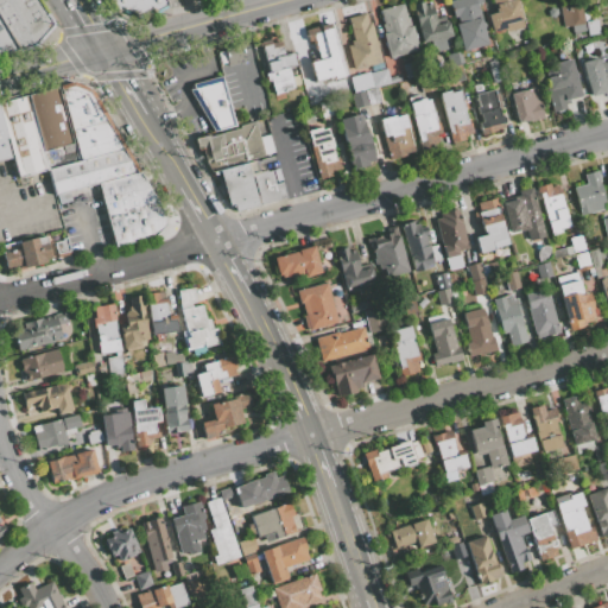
[(40,0),(54,24),(33,44),(0,52),(0,0),(40,0)]
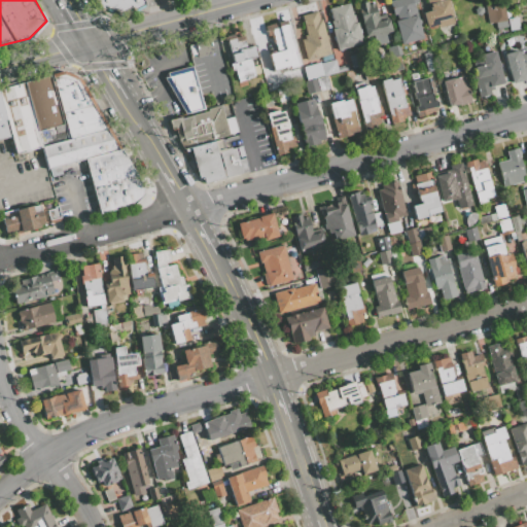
[(118,14),(131,7),(133,11),(145,4),(142,0),(95,0),(101,9),(106,7),(116,9),(118,14)]
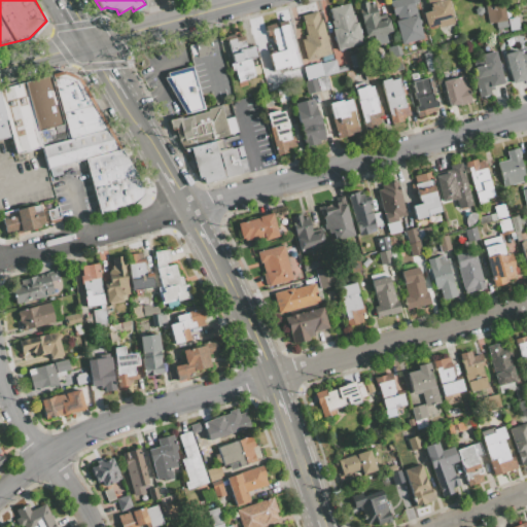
[(401,43),(423,38),(415,8),(414,8),(413,4),(417,2),(416,0),(394,0),(390,1),(389,1),(392,13),(395,13),(397,21),(395,21),(401,43)]
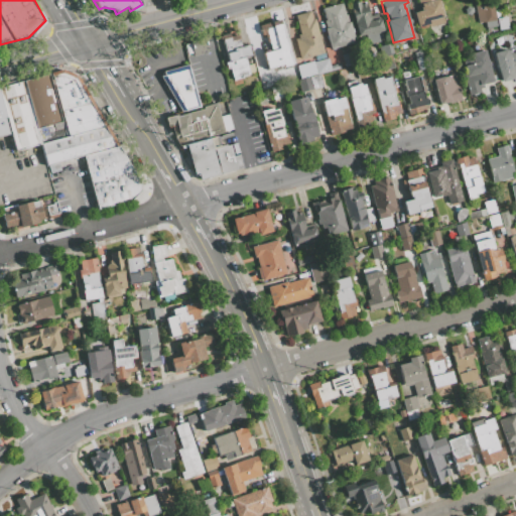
[(429,27),(444,23),(438,0),(417,0),(421,11),(414,12),(418,26),(428,24),(429,27)]
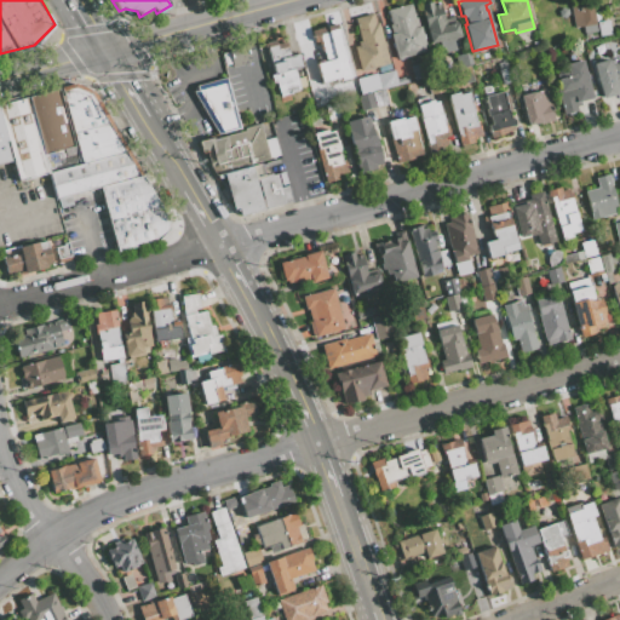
[(575,28),(581,27),(583,33),(596,30),(590,0),(580,0),(570,3),(575,28)]
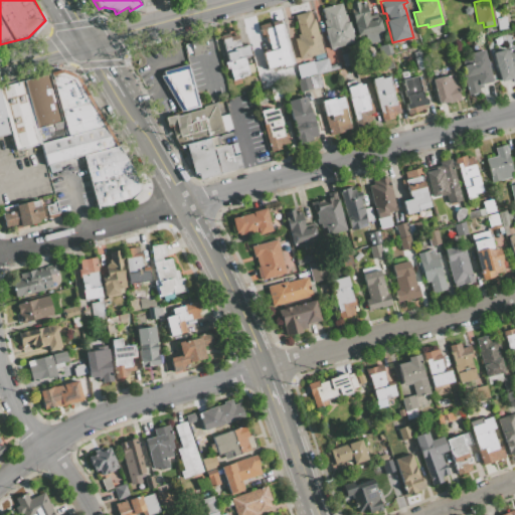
[(358,35),(370,32),(371,34),(381,31),(377,15),(369,17),(365,4),(360,5),(359,1),(349,4),(358,35)]
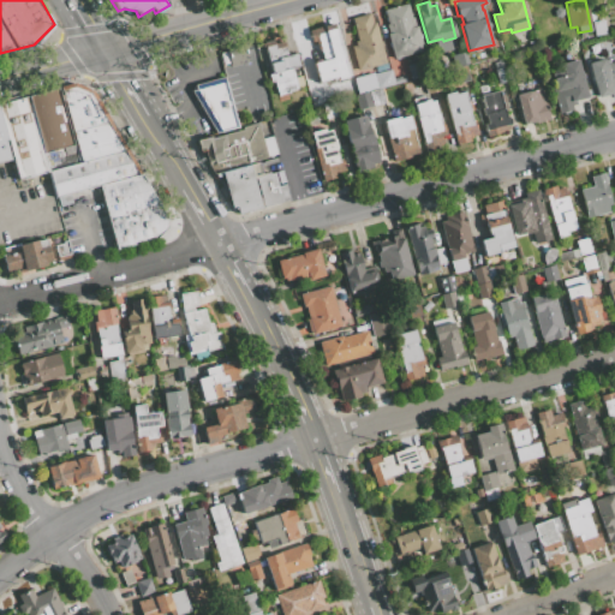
[(394,59),(423,51),(417,27),(416,27),(413,18),(411,18),(407,4),(384,11),(388,24),(387,25),(389,34),(388,35),(394,59)]
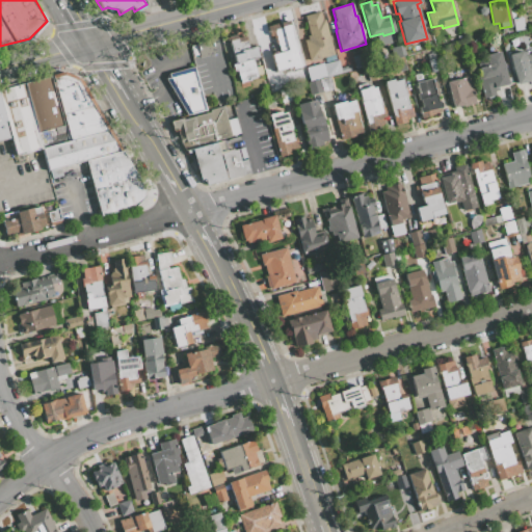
[(310,60),(334,54),(329,40),(331,40),(330,36),(328,36),(324,20),(321,21),(319,12),(304,16),(310,35),(308,36),(308,40),(304,41),(310,60)]
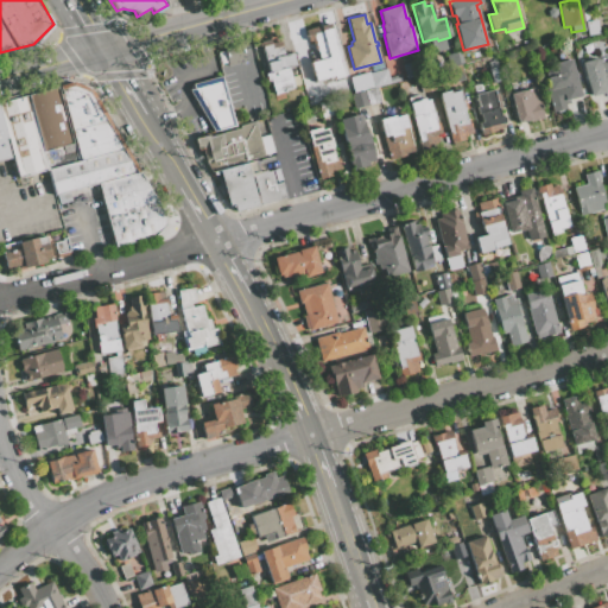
[(588,35),(599,33),(596,19),(586,21),(588,35)]
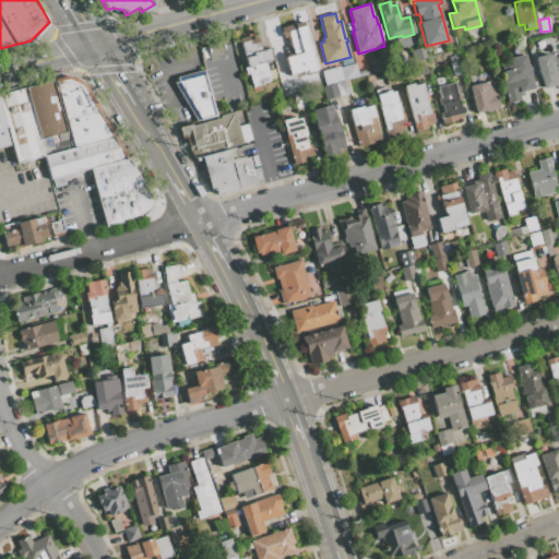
[(290,74),(307,70),(308,72),(316,70),(302,22),(295,24),(282,27),(285,38),(289,37),(294,56),(285,58),(290,74)]
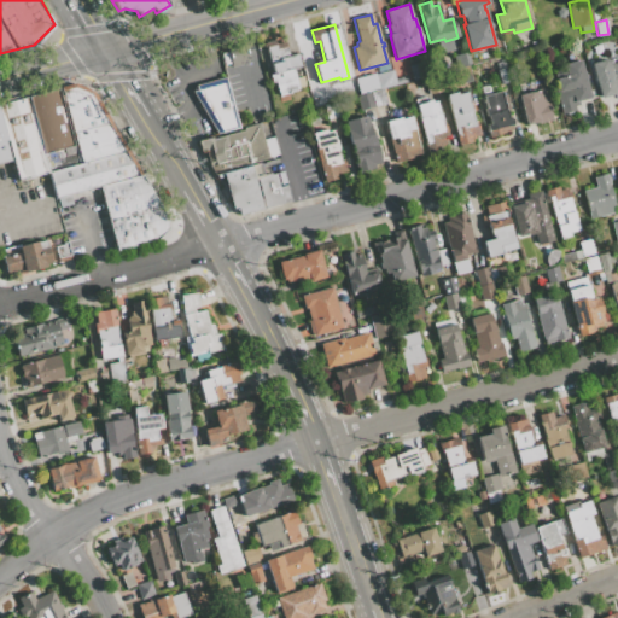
[(280,98),(289,95),(287,94),(291,93),(291,91),(299,89),(293,69),(301,66),(297,54),(289,57),(285,41),(275,44),(274,40),(266,42),(274,74),(270,74),(273,83),(275,82),(280,98)]
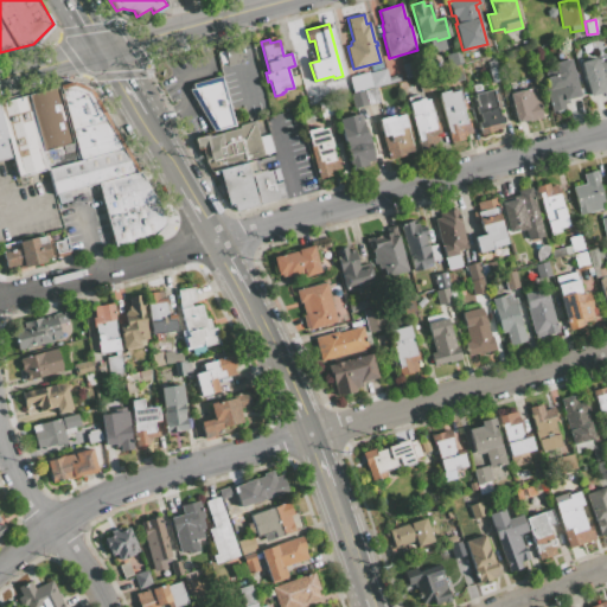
[(228,65),(246,61),(241,43),(223,48),(228,65)]
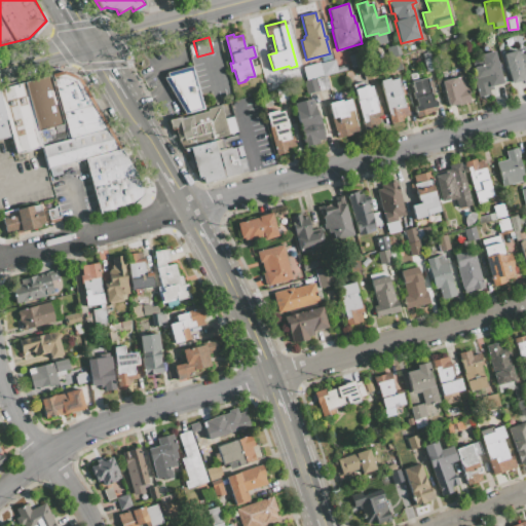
[(388,58),(400,54),(398,45),(386,47),(388,58)]
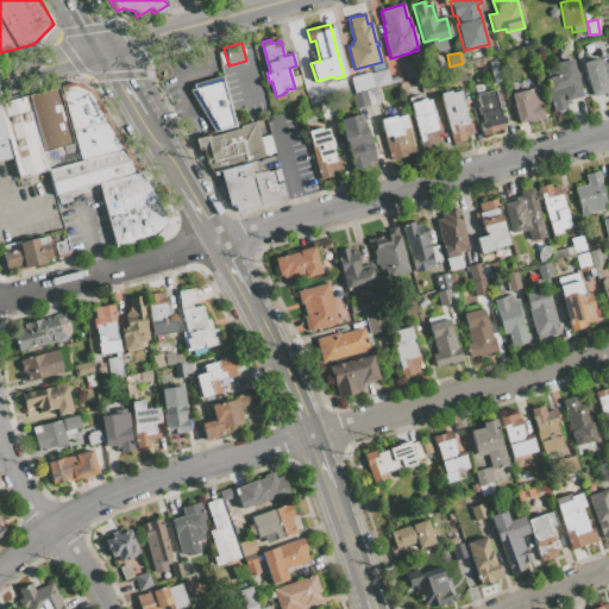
[(407,79),(426,74),(422,60),(403,64),(407,79)]
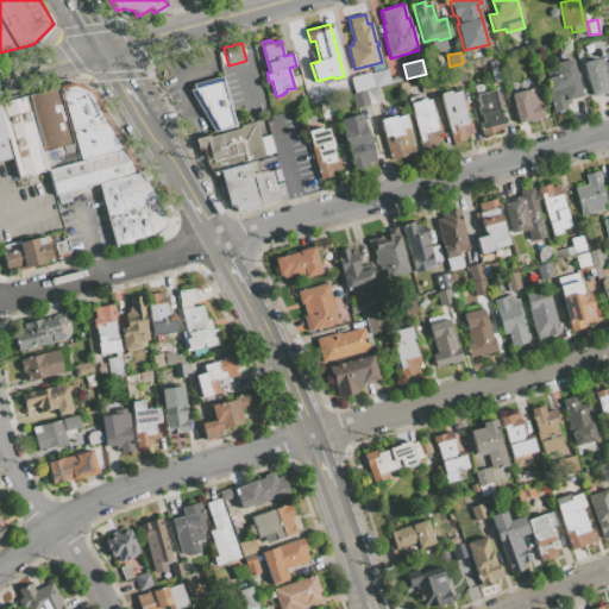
[(553,112),(566,108),(565,105),(570,104),(569,99),(581,96),(576,77),(577,76),(576,73),(575,74),(571,60),(556,64),(557,70),(546,74),(550,87),(547,88),(553,112)]
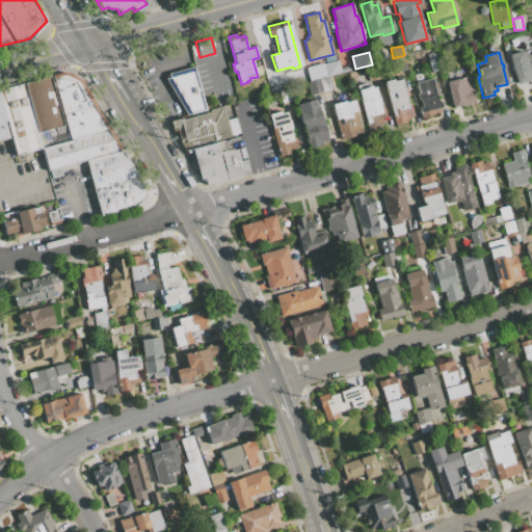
[(531,55),(530,56),(529,55),(525,56),(523,52),(509,55),(517,83),(528,81),(529,82),(531,81),(531,55)]
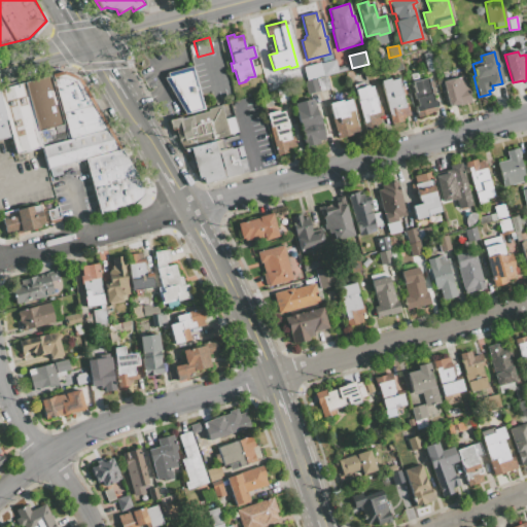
[(427,72),(433,70),(428,53),(423,55),(424,60),(423,60),(427,72)]
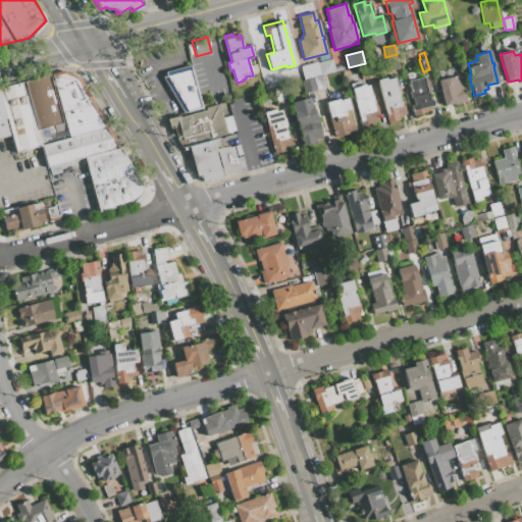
[(387,71),(399,68),(396,55),(383,58),(387,71)]
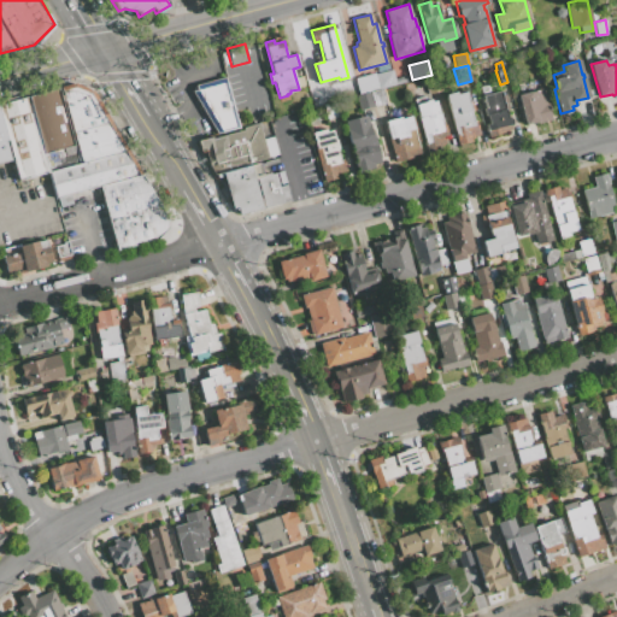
[(359,94),(395,84),(394,78),(392,70),(375,75),(374,74),(354,78),(359,94)]
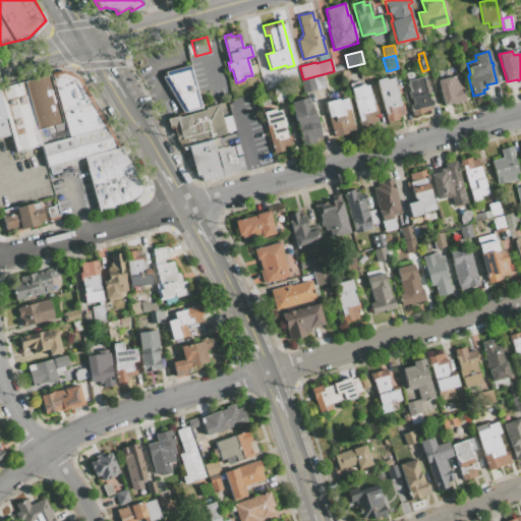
[(361,78),(372,75),(369,64),(358,67),(361,78)]
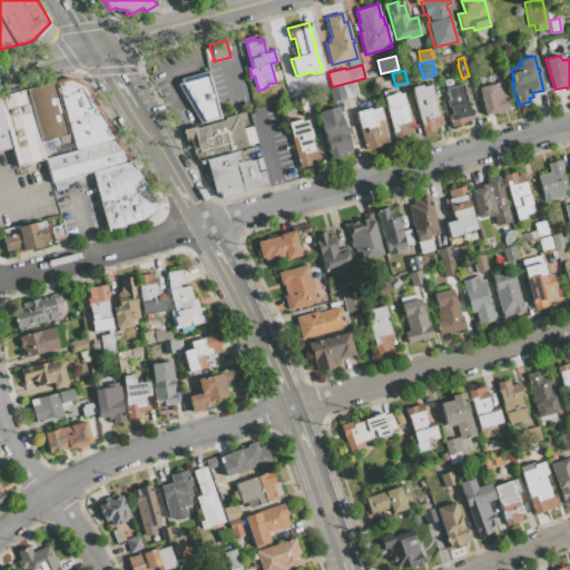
[(200,123),(219,118),(207,71),(180,79),(177,85),(200,123)]
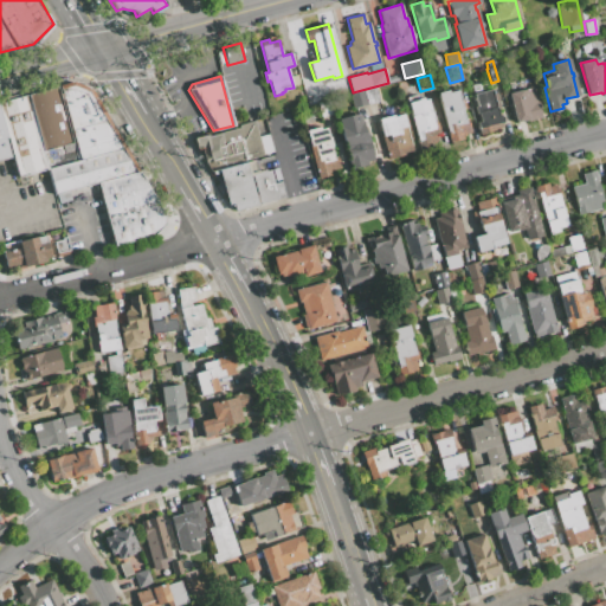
[(115,245),(153,234),(163,225),(162,212),(90,89),(72,83),(59,86),(81,160),(49,169),(55,195),(98,184),(115,245)]
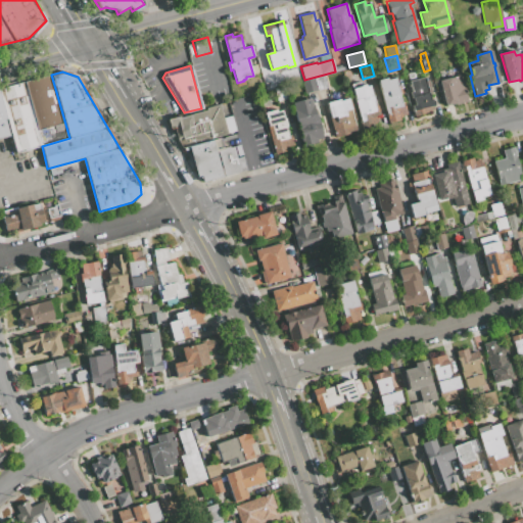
[(414,115),(427,112),(427,111),(433,109),(432,106),(434,103),(433,101),(431,100),(430,100),(428,93),(431,92),(427,80),(425,81),(424,78),(416,80),(414,72),(407,74),(412,92),(410,92),(411,98),(413,98),(415,105),(412,106),(414,115)]
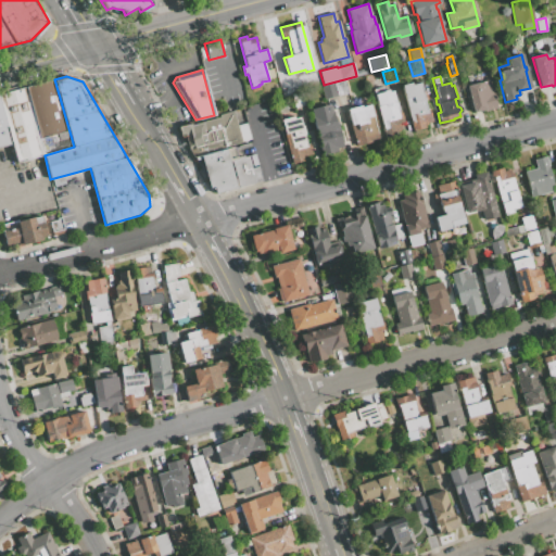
[(17,162),(42,155),(39,138),(65,131),(52,80),(0,93),(0,147),(9,144),(4,127),(8,126),(17,162)]
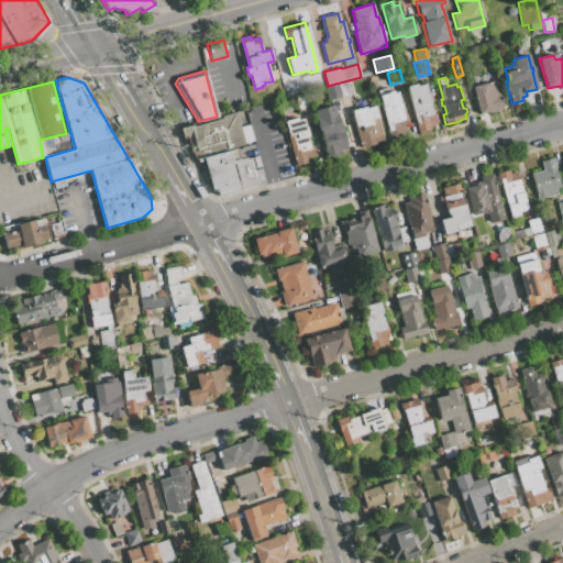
[(287,98),(297,95),(294,81),(283,85),(287,98)]
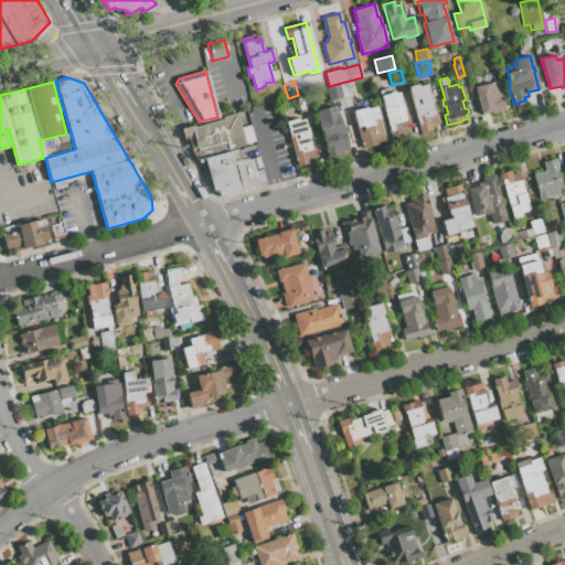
[(351,82),(327,87),(330,100),(354,95),(351,82)]
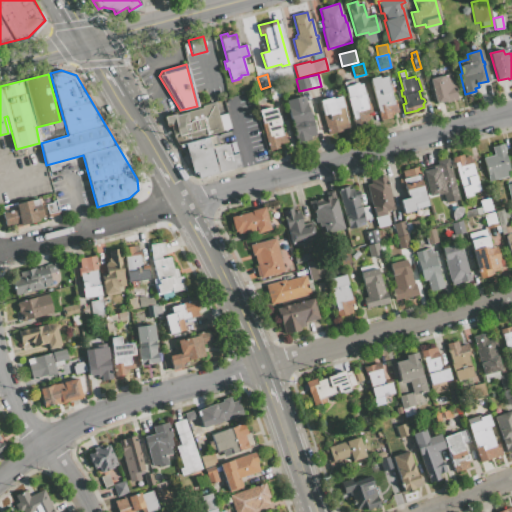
[(436,103),(446,101),(446,102),(457,99),(454,86),(452,86),(449,74),(430,79),(436,103)]
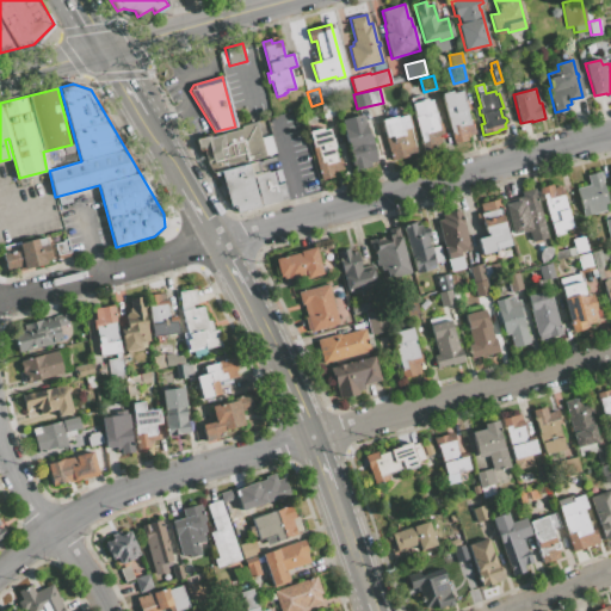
[(454,143),(466,140),(466,137),(469,136),(469,135),(474,134),(470,119),(468,121),(466,110),(468,109),(466,103),(464,104),(461,92),(451,94),(451,92),(442,94),(454,143)]
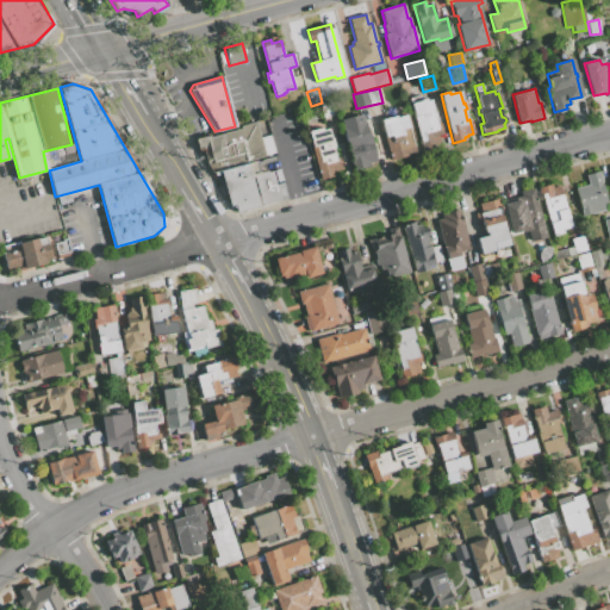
[(423,151),(435,148),(434,144),(440,143),(437,136),(442,135),(439,123),(436,124),(435,118),(436,118),(435,112),(434,112),(430,100),(425,101),(425,99),(421,100),(421,101),(411,104),(423,151)]
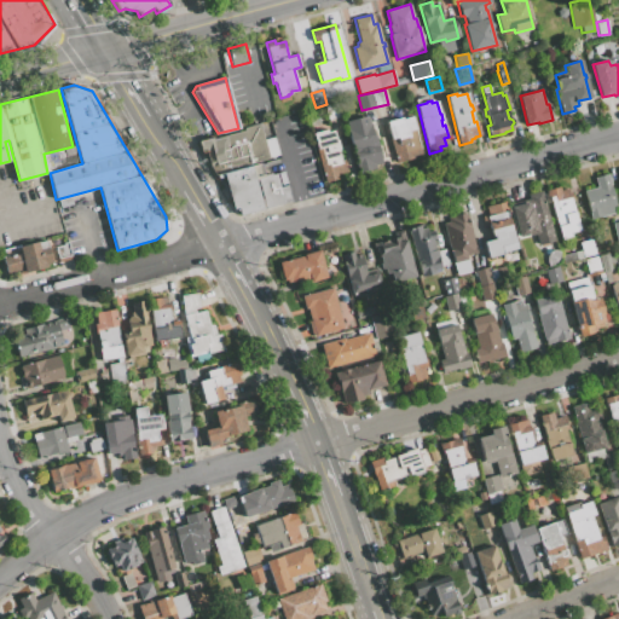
[(329,120),(340,116),(336,103),(325,105),(329,120)]
